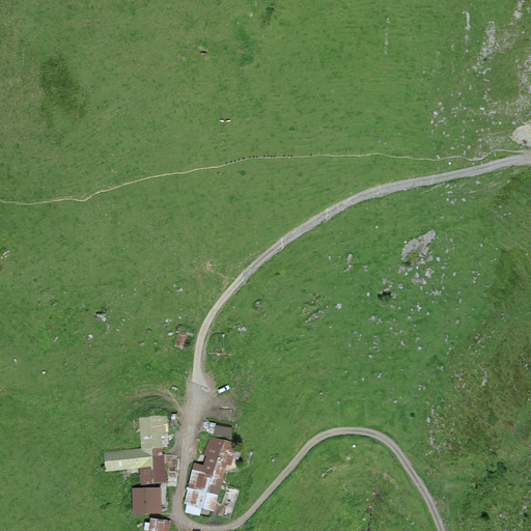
[(188,335),(178,333),(175,346),(185,348),(188,335)]
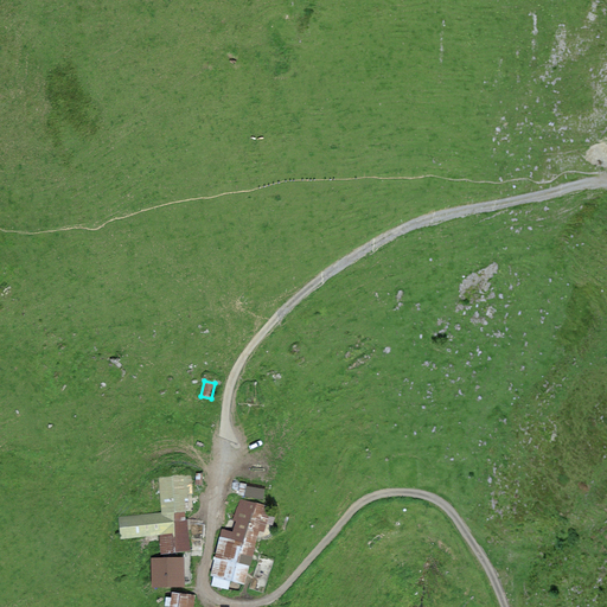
[(160,536),(190,534),(186,498),(192,498),(191,474),(159,478),(163,513),(120,517),(121,540),(160,536)]
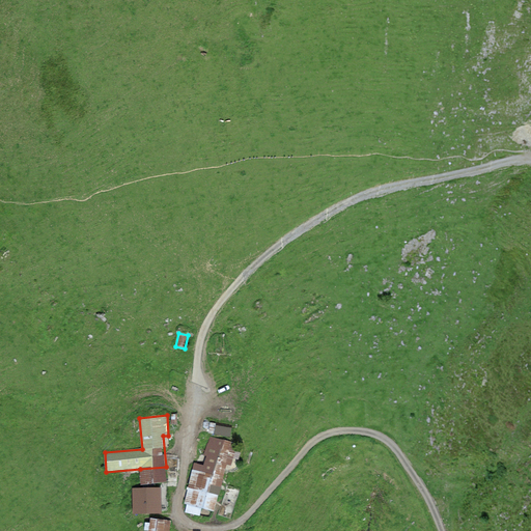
[(189,481),(221,488),(232,443),(213,439),(205,467),(193,464),(189,481)]
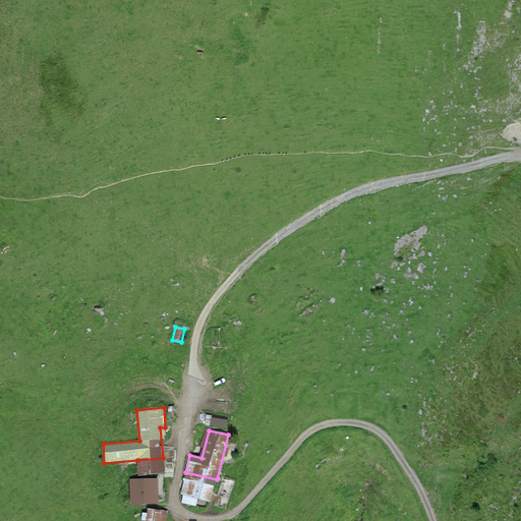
[(163,458),(137,460),(138,475),(164,473),(163,458)]
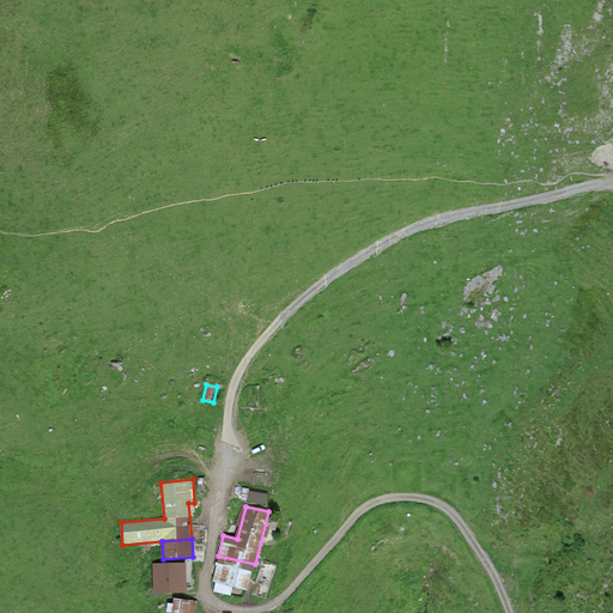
[(248,592),(255,564),(218,556),(212,583),(248,592)]
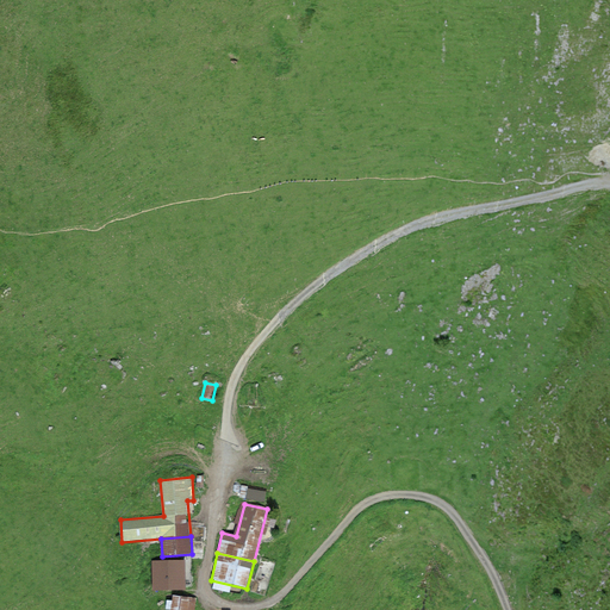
[(184,561),(151,562),(151,590),(185,589),(184,561)]
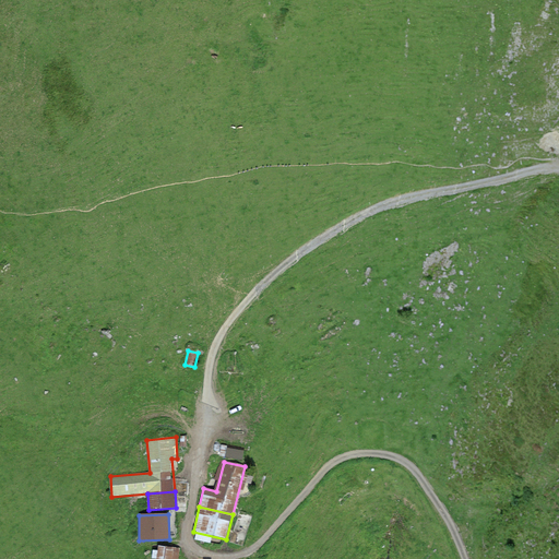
[(177,558),(179,548),(161,546),(157,558),(177,558)]
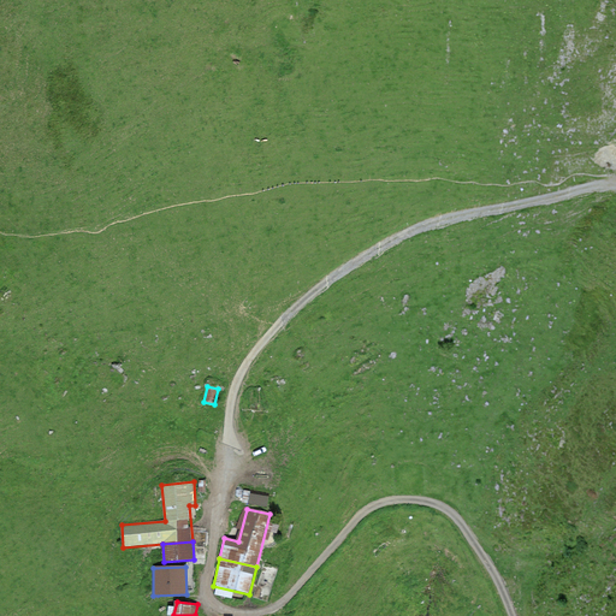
All buildings are outlined.
